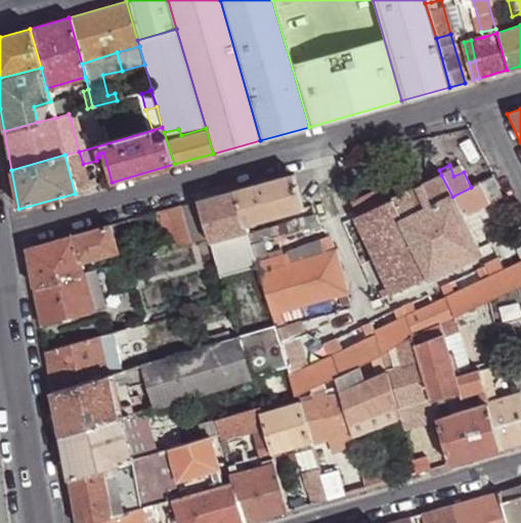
[(268,199),(272,217),(302,209),(292,174),(272,179),(276,197),(268,199)]
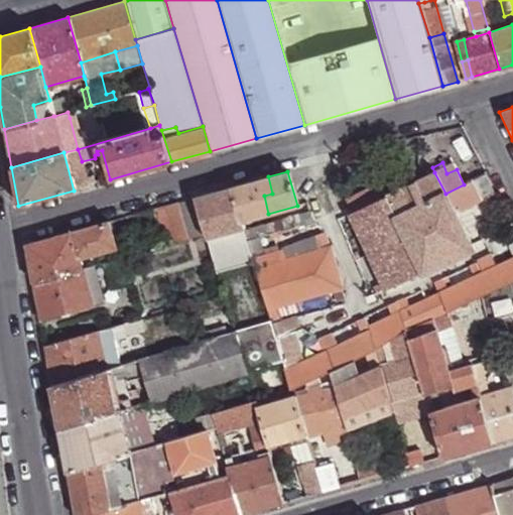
[(451,205),(445,194),(434,172),(347,214),(352,223),(382,285),(384,290),(392,286),(473,249),(471,246),(451,205)]
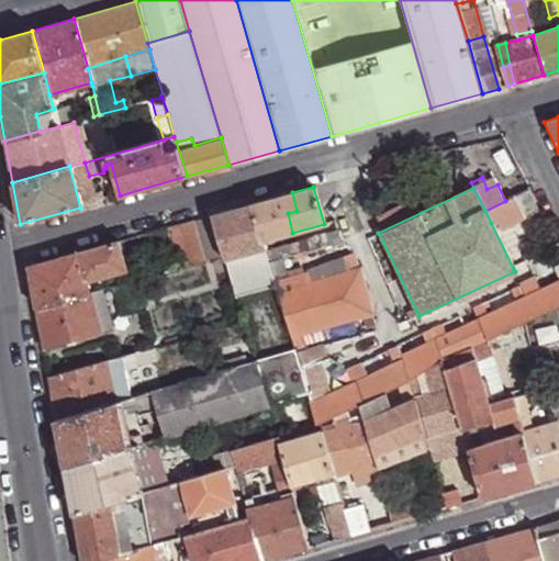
[(534,202),(528,189),(505,201),(485,211),(491,223),(534,202)]
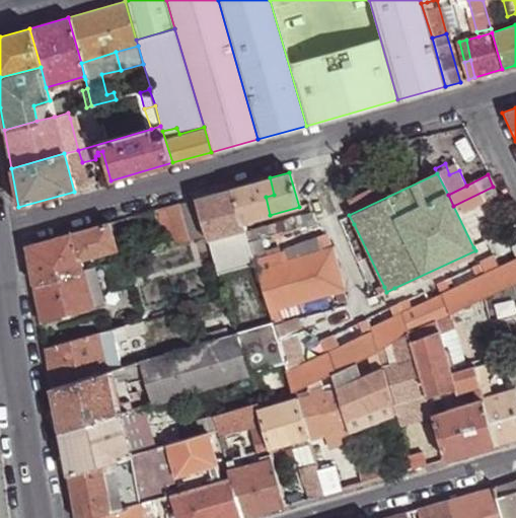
[(270,177),(249,183),(254,200),(266,197),(274,195),(270,177)]
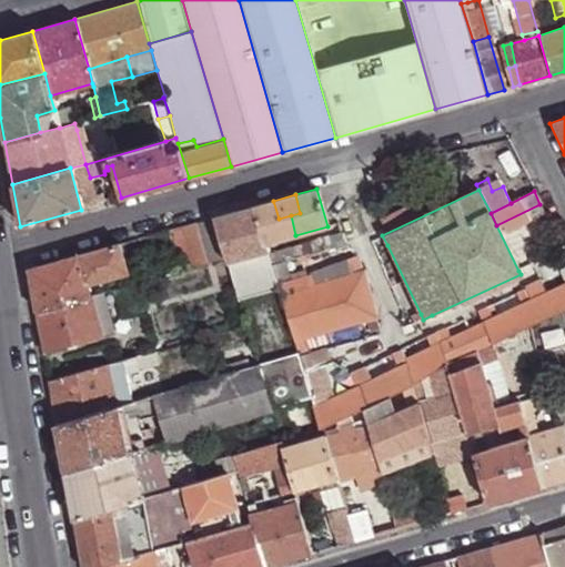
[(273,201),(254,206),(265,243),(295,235),(291,215),(279,219),(273,201)]
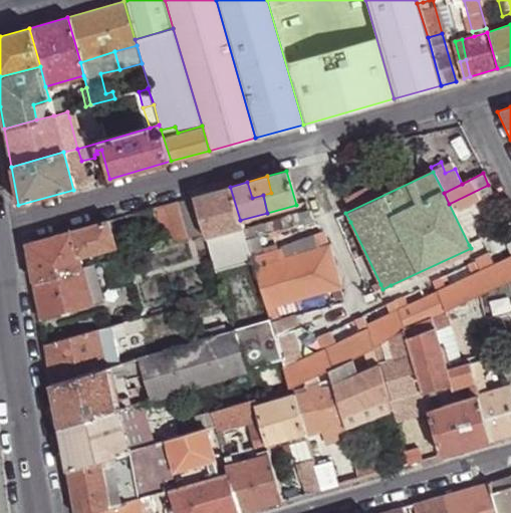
[(240,220),(230,187),(194,197),(194,199),(205,234),(206,238),(241,227),(240,220)]
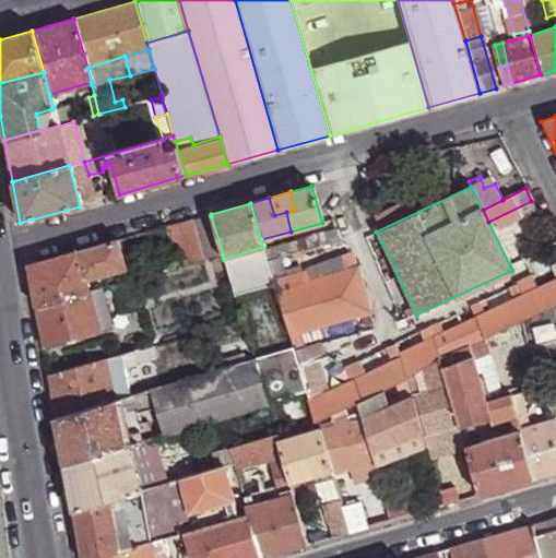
[(223,254),(211,216),(191,222),(198,244),(201,260),(223,254)]
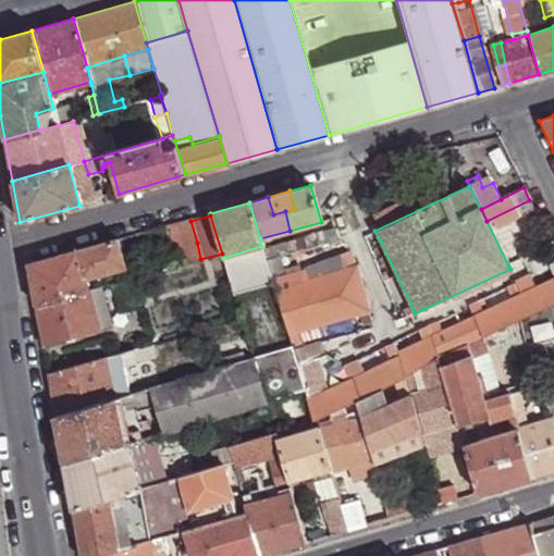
[(191,221),(191,219),(167,225),(179,264),(200,259),(197,243),(191,221)]
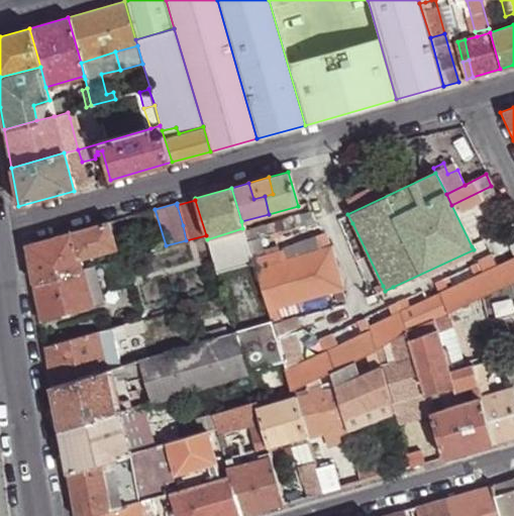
[(309,222),(307,213),(292,216),(293,227),(309,222)]
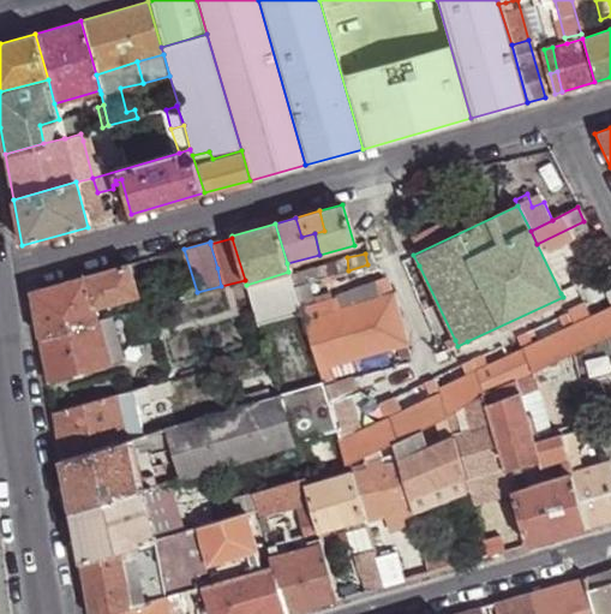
[(405,270),(419,266),(413,255),(400,263),(405,270)]
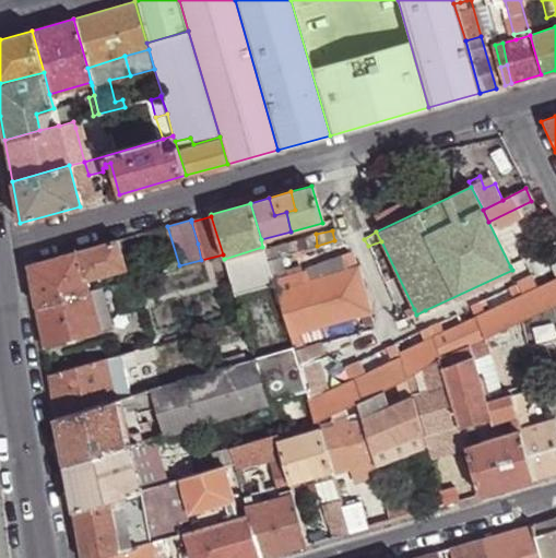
[(317,246),(316,234),(275,246),(278,257),(300,250),(317,246)]
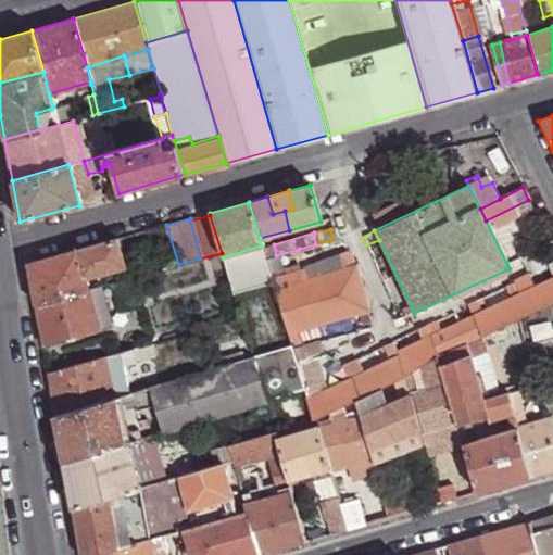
[(116,240),(76,251),(84,277),(125,266),(116,240)]
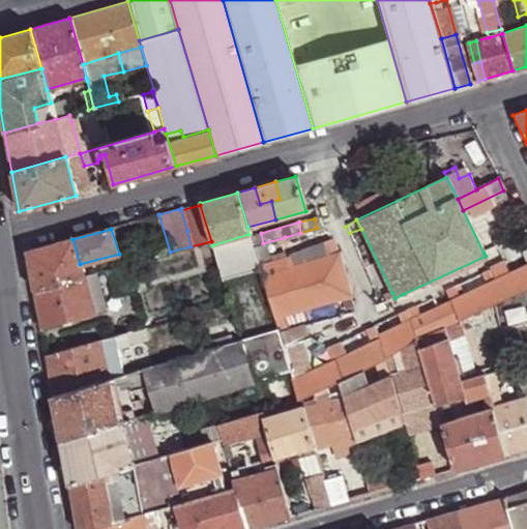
[(263,243),(261,233),(250,236),(253,246),(263,243)]
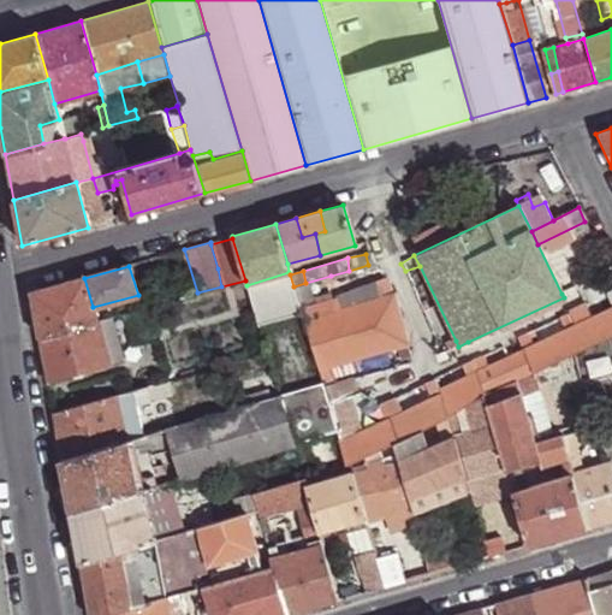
[(290,275),(289,272),(247,285),(257,324),(301,313),(293,287),(290,275)]
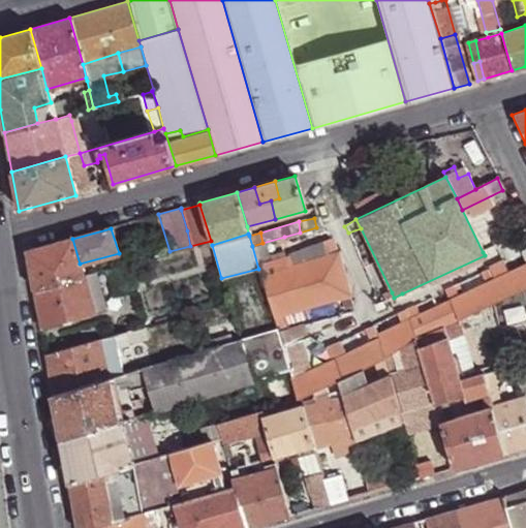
[(286,243),(284,237),(263,243),(265,249),(286,243)]
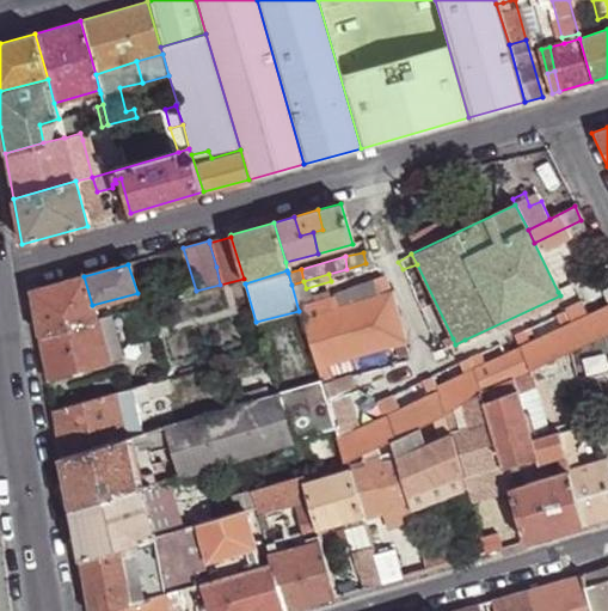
[(373,279),(380,297),(388,294),(381,275),(373,279)]
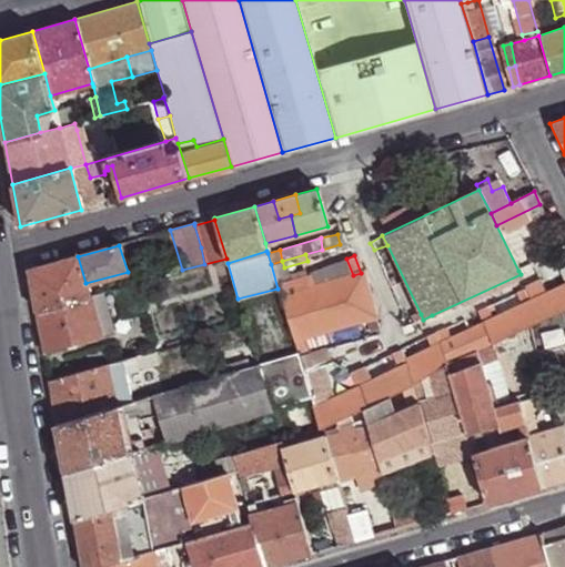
[(28,270),(36,311),(90,296),(86,283),(78,256),(28,270)]
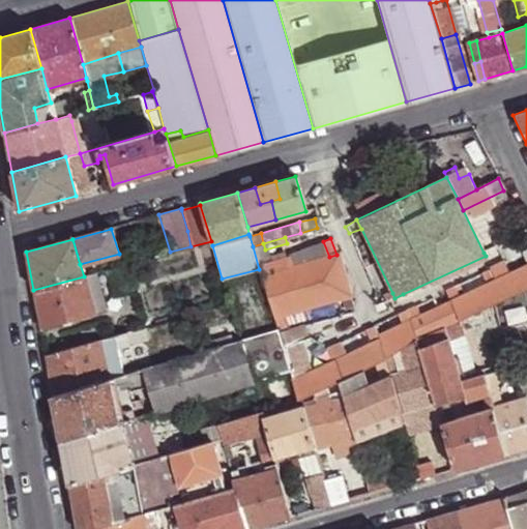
[(265,250),(263,243),(253,246),(259,269),(261,276),(271,274),(265,250)]
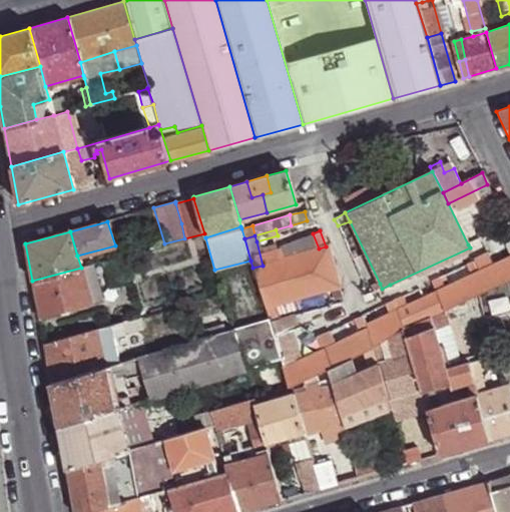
[(319,248),(263,266),(252,268),(264,306),(276,303),(329,288),(337,286),(326,246),(319,248)]
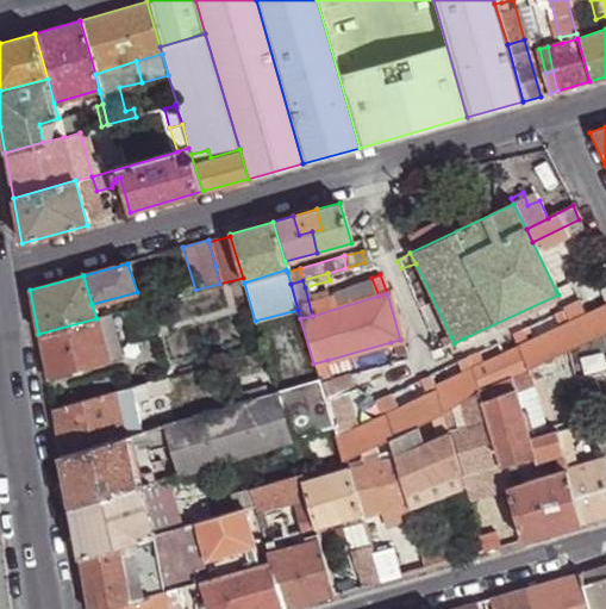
[(558,305),(566,317),(582,310),(575,297),(558,305)]
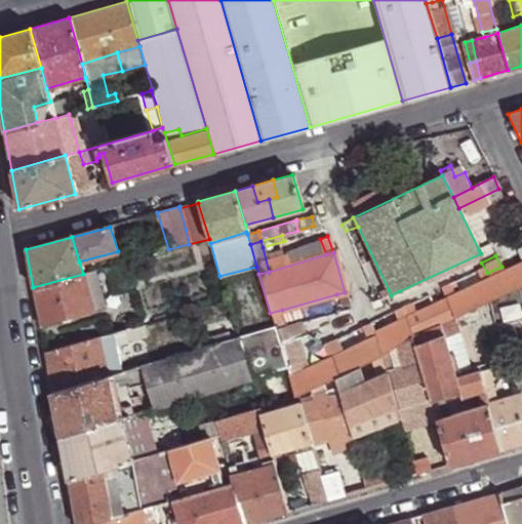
[(362,265),(367,263),(364,256),(359,258),(362,265)]
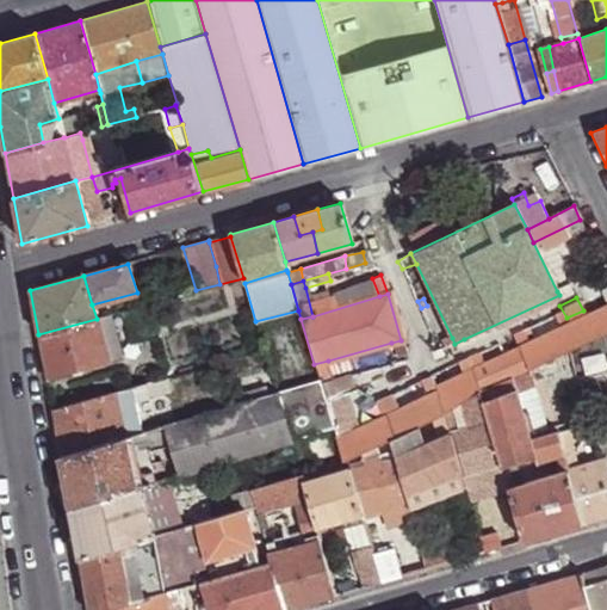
[(606,332),(606,306),(606,307),(527,344),(516,350),(526,371),(543,364),(606,332)]
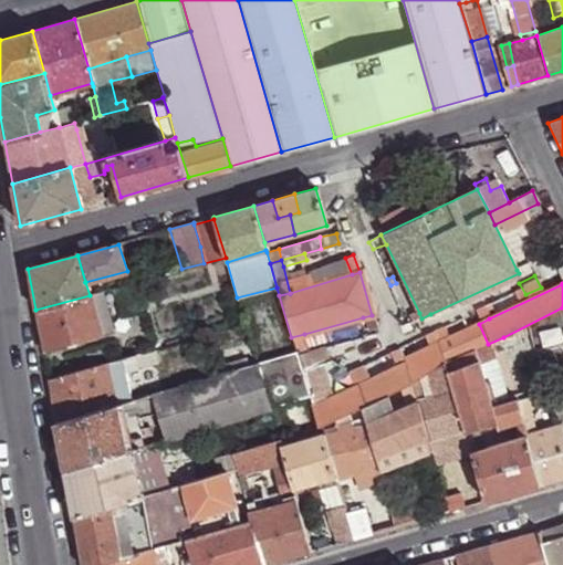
[(90,295),(101,334),(110,331),(100,293),(90,295)]
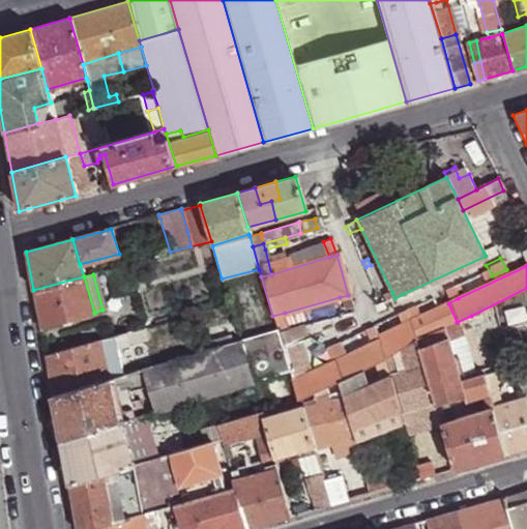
[(33,290),(40,329),(94,313),(84,276),(33,290)]
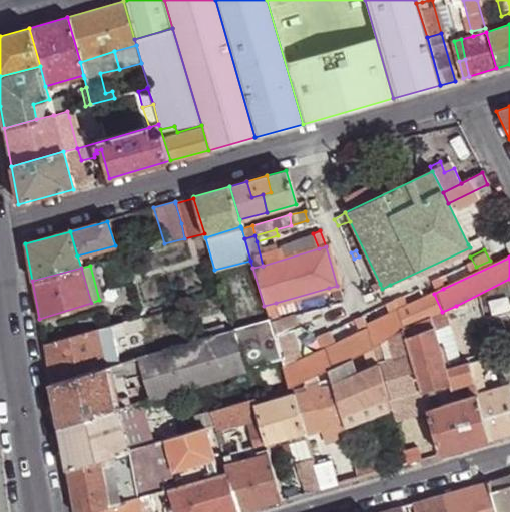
[(434,294),(443,289),(440,284),(445,282),(441,273),(428,279),(434,294)]
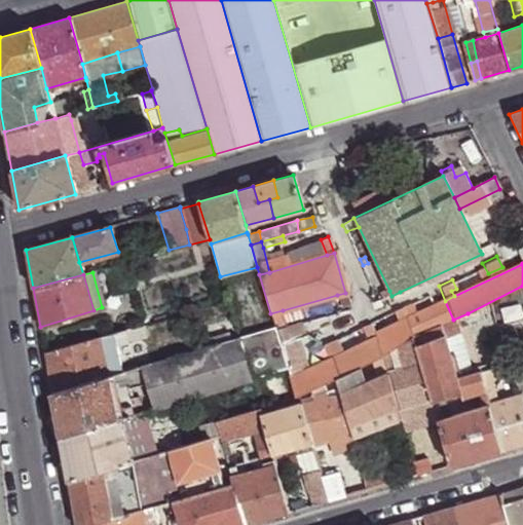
[(391,296),(389,291),(382,294),(384,299),(391,296)]
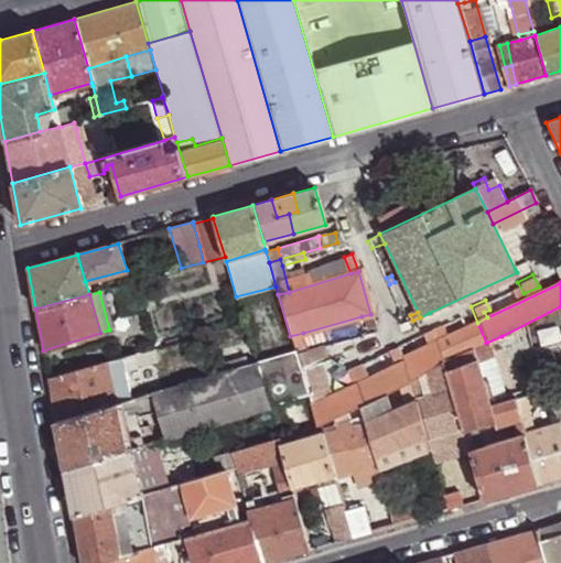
[(431,320),(429,313),(420,317),(412,321),(416,326),(431,320)]
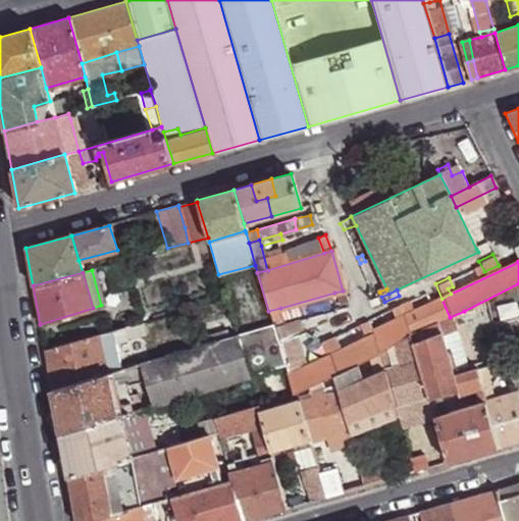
[(343,291),(334,293),(338,304),(346,303),(343,291)]
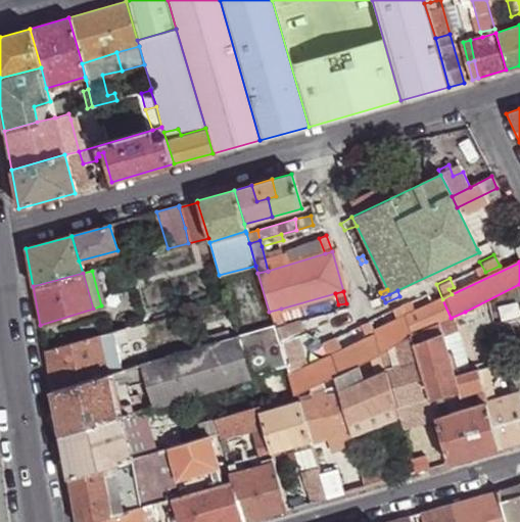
[(430,304),(438,325),(451,318),(442,299),(430,304)]
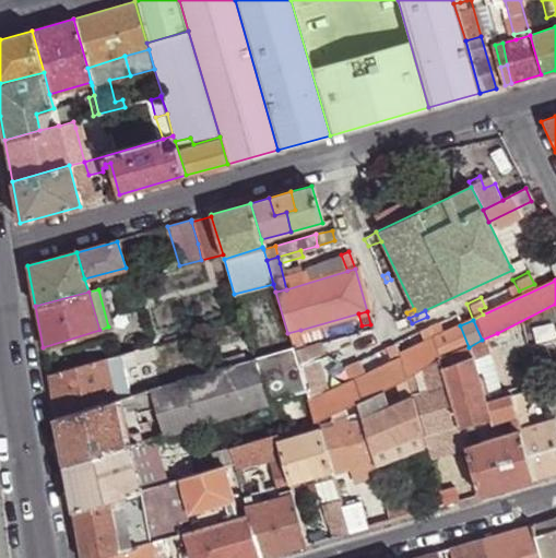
[(422,344),(440,335),(434,321),(415,330),(422,344)]
